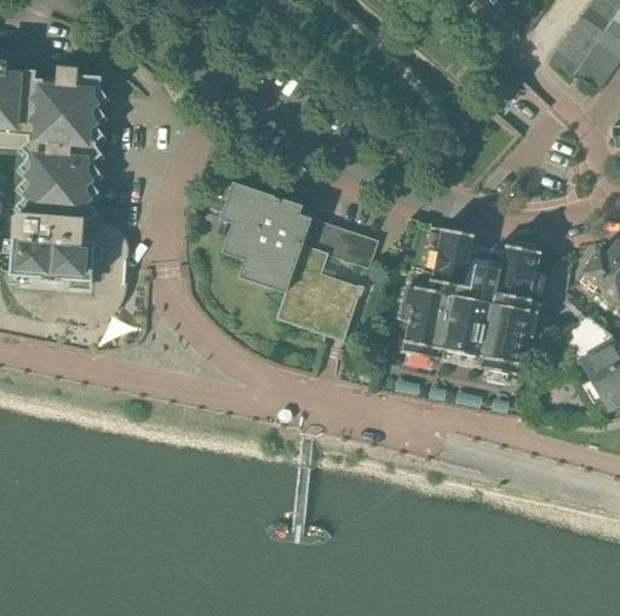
[(590,0),(550,59),(572,75),(619,3),(619,0),(590,0)]
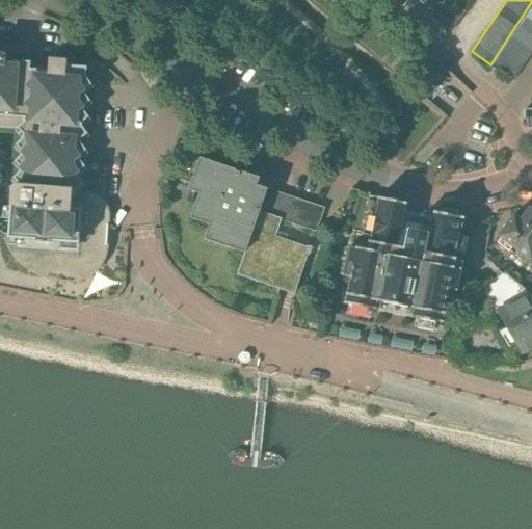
[(531,18),(527,15),(520,24),(531,32),(531,18)]
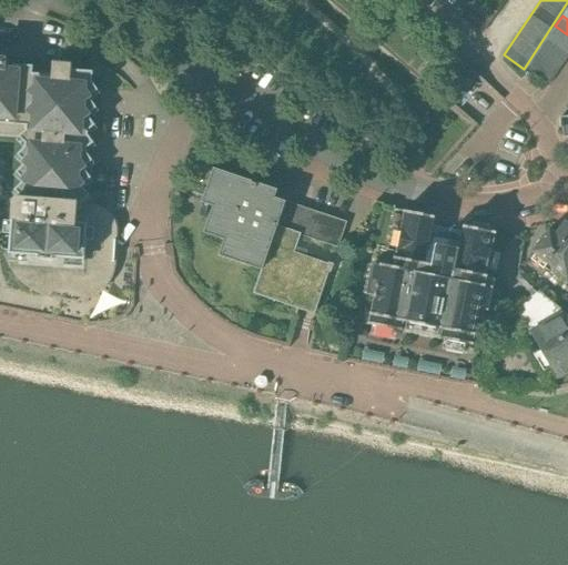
[(567,34),(555,26),(548,37),(567,50),(567,34)]
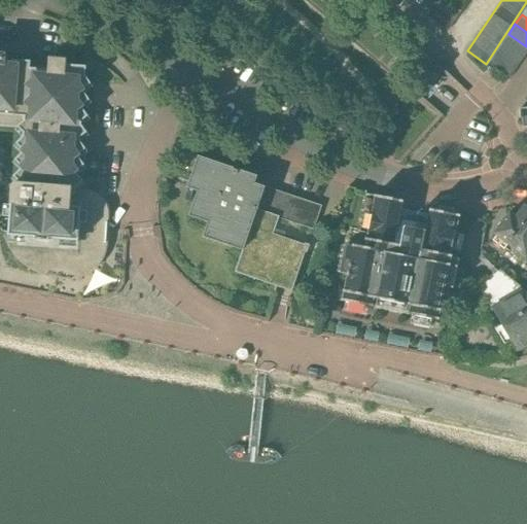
[(526,49),(526,46),(508,34),(501,43),(522,57),(526,49)]
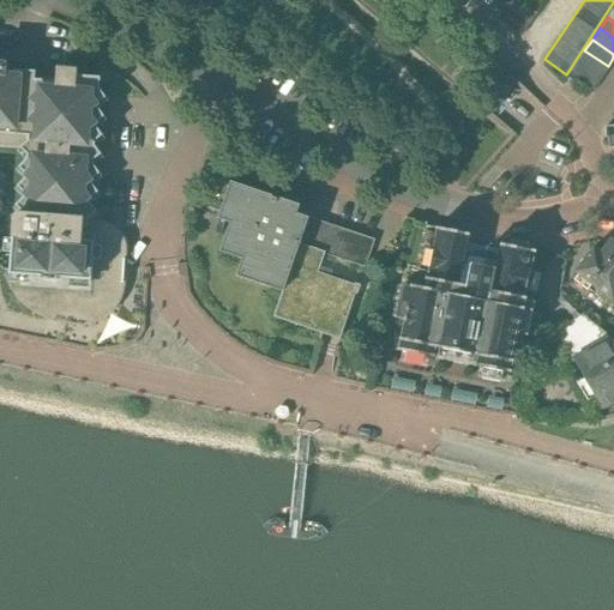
[(608,66),(584,50),(577,61),(600,78),(608,66)]
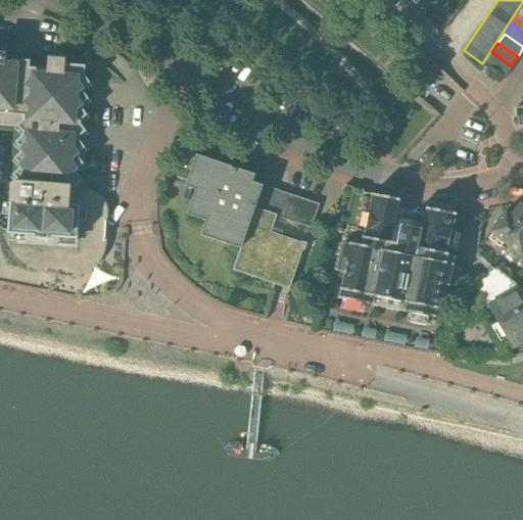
[(0,111),(14,112),(25,113),(26,113),(30,64),(31,64),(31,58),(12,56),(11,60),(4,60),(5,52),(0,51),(0,111)]
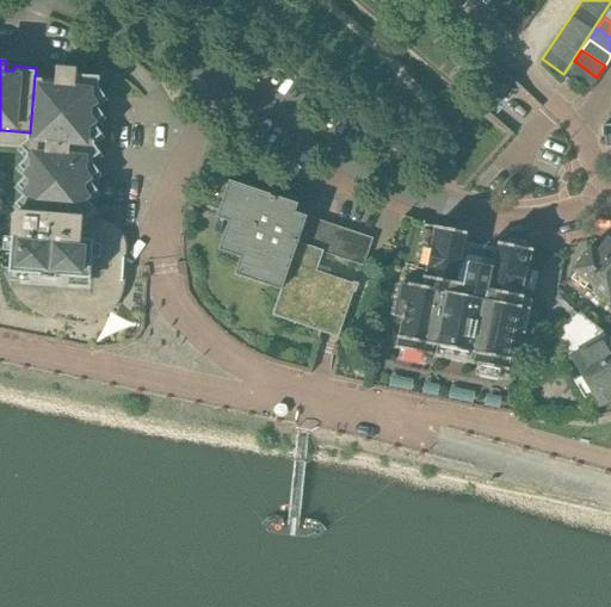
[(597,78),(574,61),(566,73),(588,90),(597,78)]
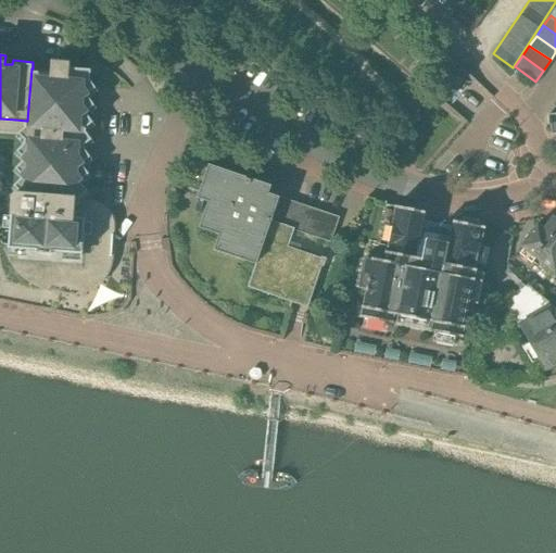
[(53,60),(52,71),(33,68),(32,68),(27,121),(26,121),(26,123),(26,124),(19,132),(21,133),(25,137),(25,140),(25,141),(17,149),(24,154),(23,159),(16,166),(23,172),(22,176),(15,184),(21,189),(21,190),(17,189),(14,193),(13,196),(14,196),(13,210),(12,210),(10,246),(11,247),(13,251),(17,260),(23,266),(27,271),(30,273),(35,276),(39,278),(47,281),(70,286),(75,287),(83,286),(87,285),(91,283),(96,279),(99,276),(102,273),(104,268),(106,265),(108,262),(108,260),(109,246),(104,247),(102,239),(98,240),(100,216),(85,215),(85,213),(89,210),(89,204),(86,200),(86,198),(81,197),(81,193),(89,189),(83,180),(83,176),(90,172),(84,163),(85,160),(91,154),(86,146),(86,142),(92,137),(87,129),(87,125),(93,120),(88,112),(88,108),(96,102),(89,95),(89,90),(97,86),(90,77),(91,67),(75,66),(70,65),(70,61),(53,60)]
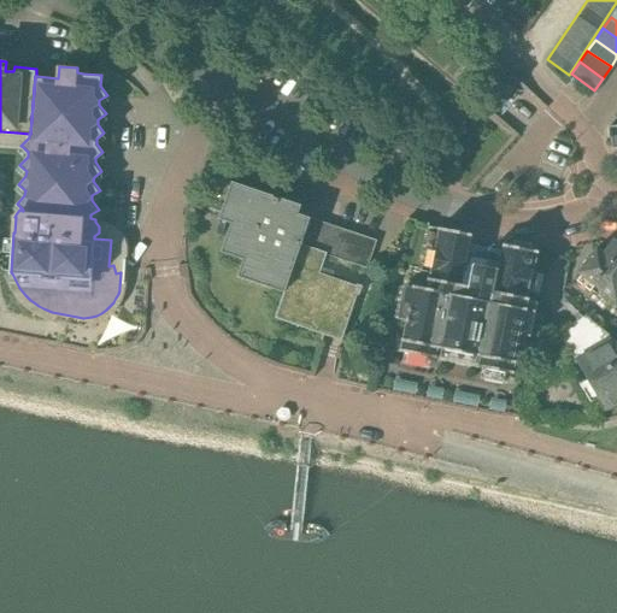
[(300,204),(233,181),(221,217),(233,220),(223,248),(246,255),(240,272),(285,288),(300,242),(310,216),(298,212),(300,204)]
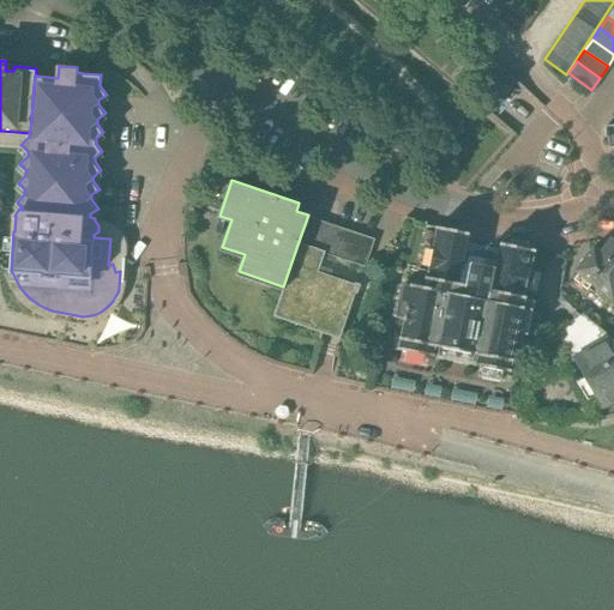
[(361,231),(308,215),(299,241),(325,251),(351,259),(361,231)]
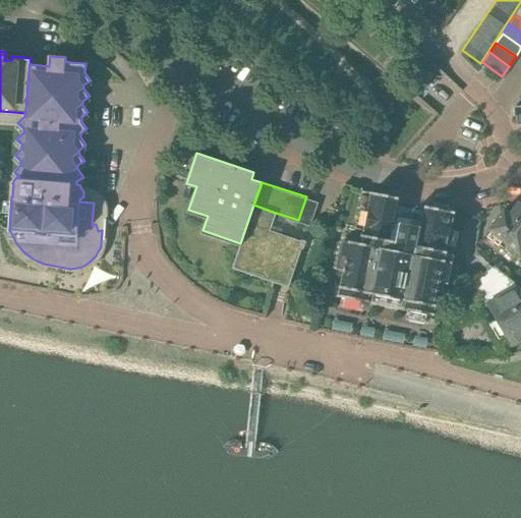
[(423,219),(394,213),(397,197),(398,198),(399,196),(370,190),(370,192),(371,192),(363,233),(362,233),(361,235),(362,235),(361,242),(345,239),(345,241),(346,241),(343,254),(342,254),(342,256),(347,257),(340,293),(339,293),(338,295),(435,314),(435,312),(433,312),(439,289),(443,290),(449,260),(445,259),(446,252),(447,252),(447,250),(446,250),(454,212),(455,212),(455,211),(425,205),(424,207),(425,207),(423,219)]
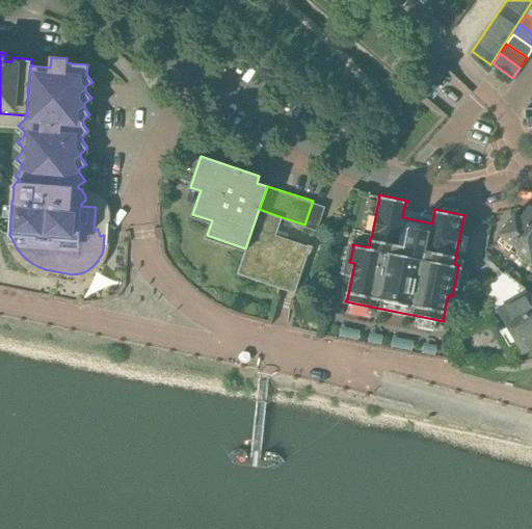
[(324,205),(313,201),(304,225),(317,229),(324,205)]
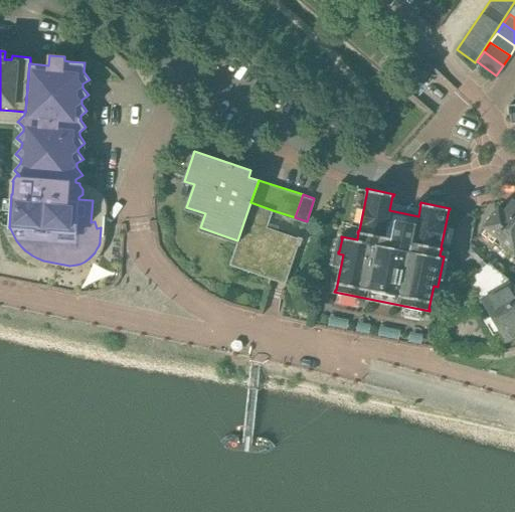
[(514,198),(513,197),(506,206),(501,202),(498,205),(483,225),(514,250),(514,248),(514,198)]
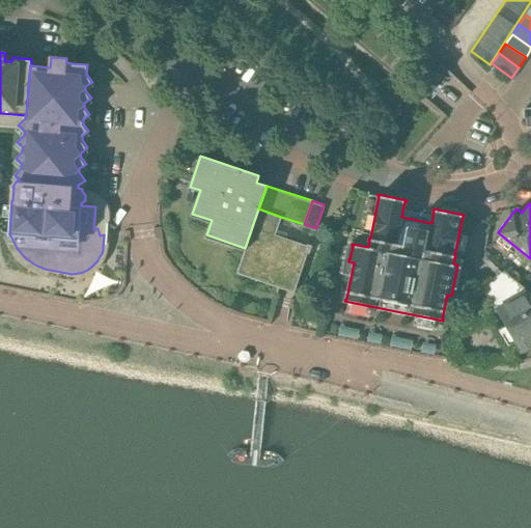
[(281,217),(258,209),(245,248),(240,266),(297,285),(308,251),(310,252),(312,245),(275,233),(281,217)]
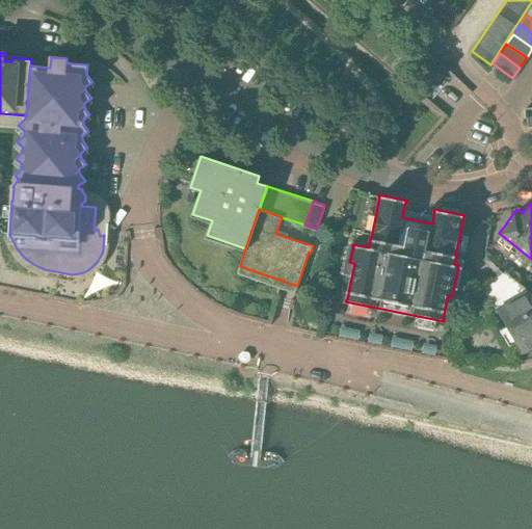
[(505,269),(480,284),(497,312),(499,311),(498,310),(530,290),(510,275),(505,269)]
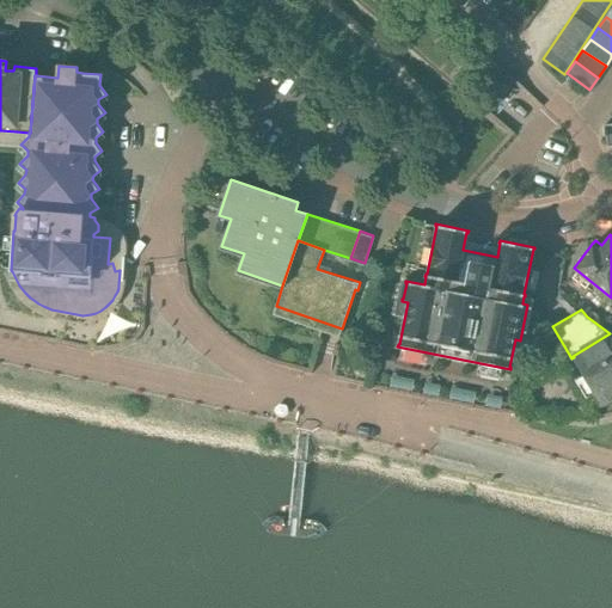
[(611,336),(610,335),(610,333),(573,356),(574,357),(600,403),(611,395),(611,336)]
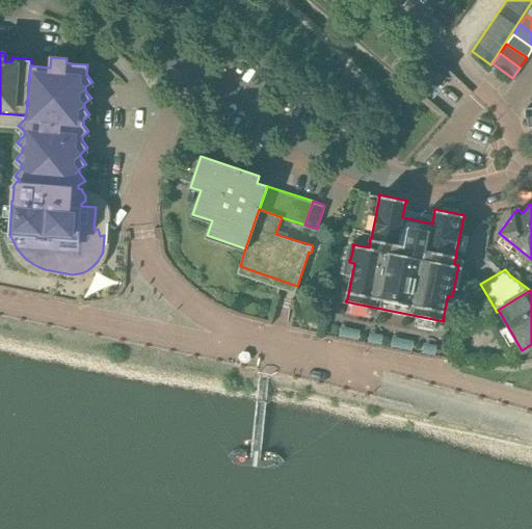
[(297,297),(297,299),(291,297),(288,306),(293,307),(287,326),(336,339),(337,338),(375,346),(425,356),(451,359),(452,348),(449,348),(449,354),(416,349),(381,343),(323,331),(292,323),(299,298),(297,297)]
